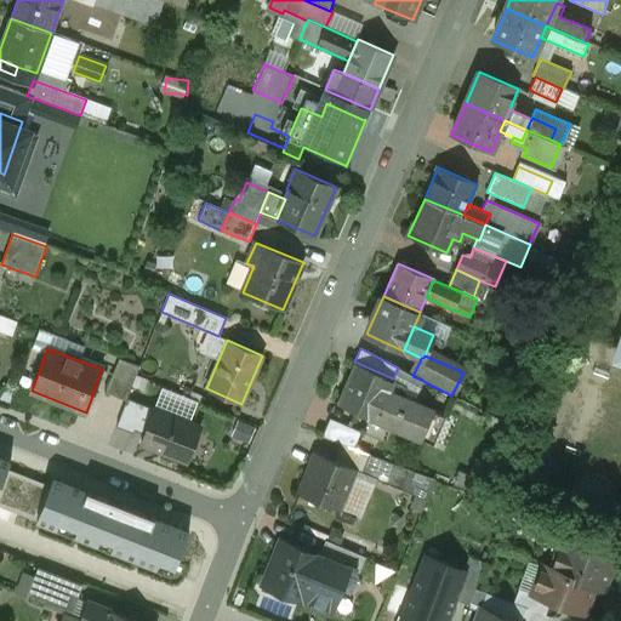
[(140,366),(119,359),(106,393),(126,400),(126,399),(140,366)]
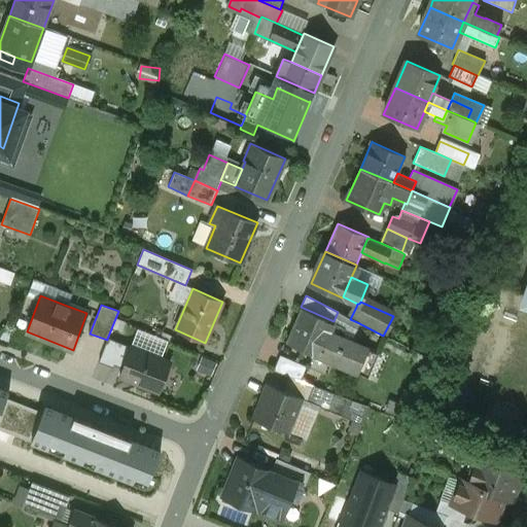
[(334,321),(301,308),(286,343),(318,356),(334,321)]
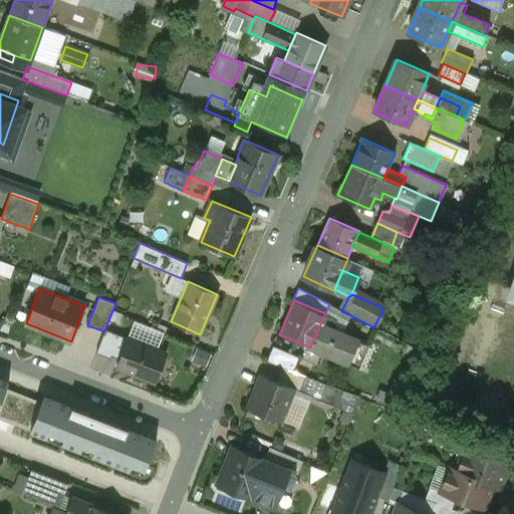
[(341,311),(329,304),(325,313),(310,347),(347,363),(358,338),(341,333),(348,314),(341,311)]
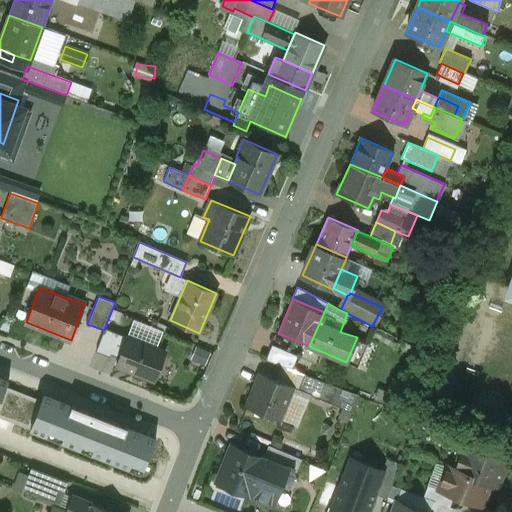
[(104,330),(96,350),(107,355),(108,353),(107,352),(115,334),(104,329),(104,330)]
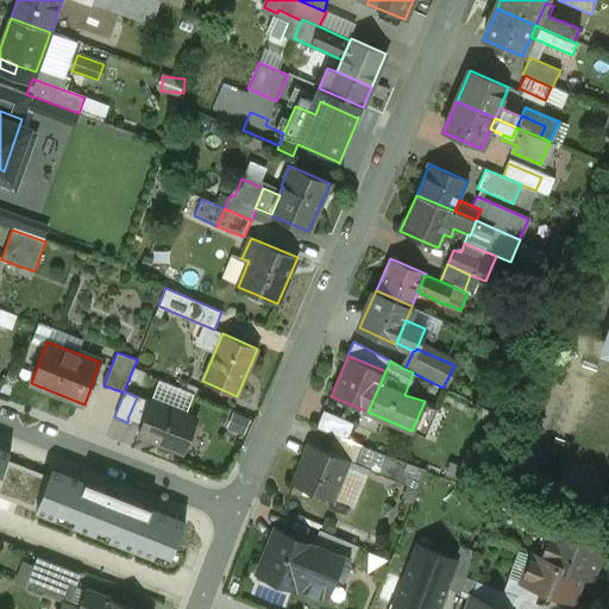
[(196,419),(151,401),(138,434),(183,453),(196,419)]
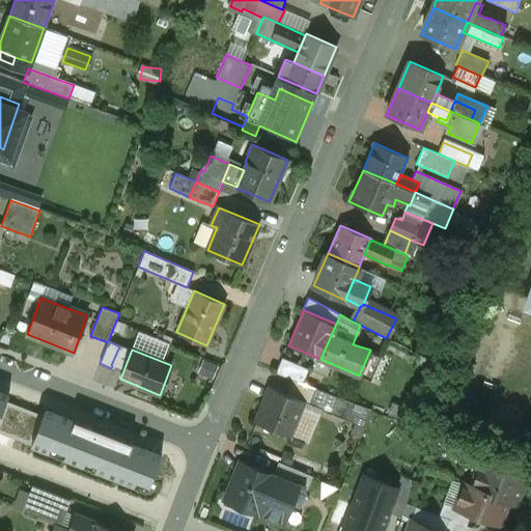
[(308,369),(282,358),(275,373),(302,384),(308,369)]
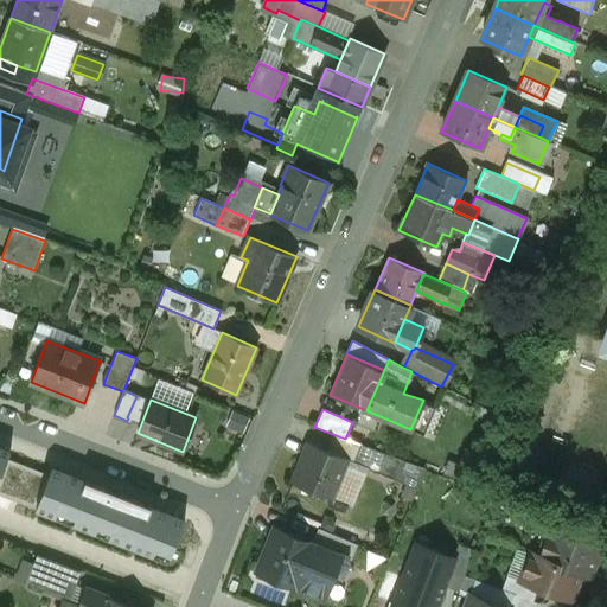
[(346,458),(308,443),(293,483),(330,498),(346,458)]
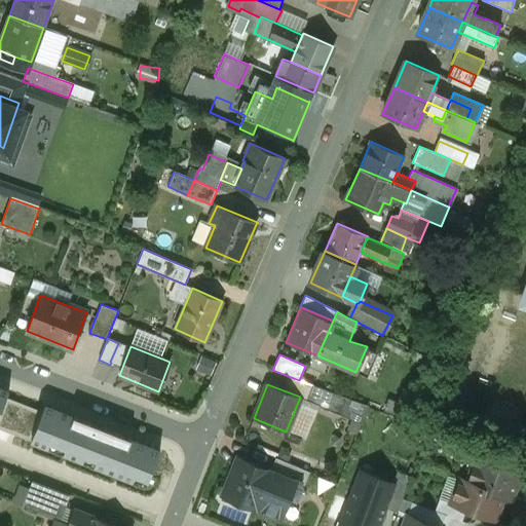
[(368,406),(312,384),(305,401),(361,423),(368,406)]
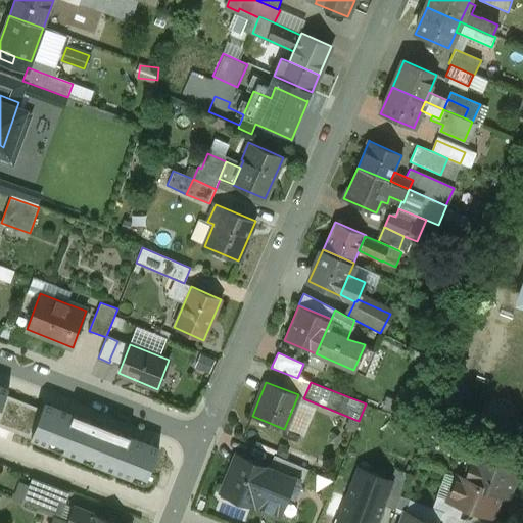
[(18,399),(0,392),(0,425),(7,429),(18,399)]
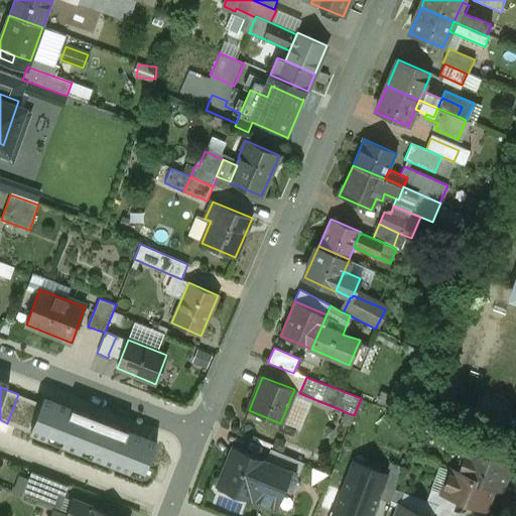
[(48,406),(25,397),(14,425),(37,434),(48,406)]
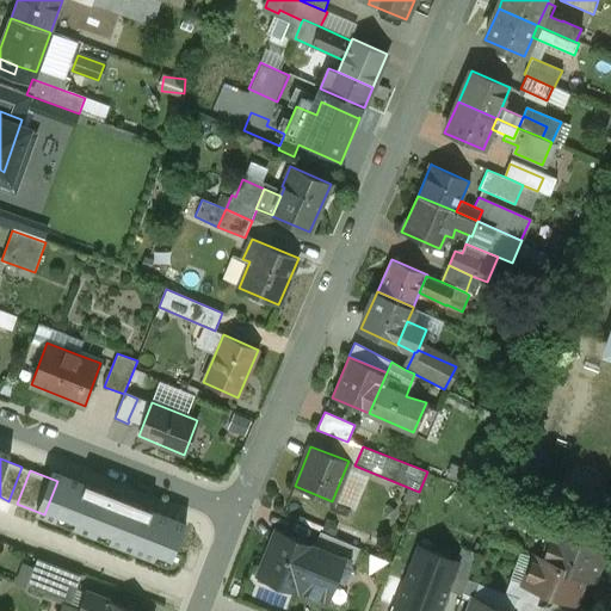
[(118,495),(61,473),(57,481),(44,514),(102,537),(118,495)]
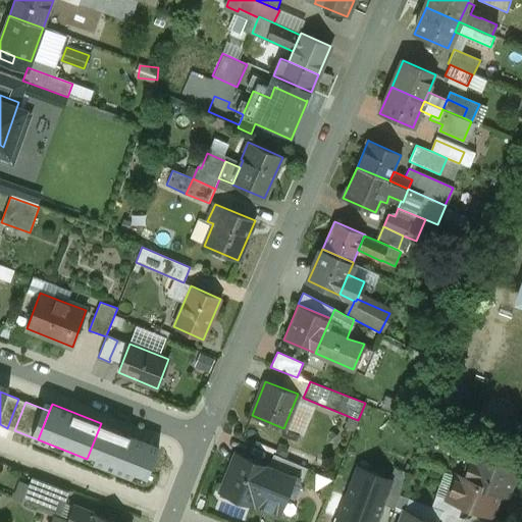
[(150,442),(101,423),(87,459),(136,478),(150,442)]
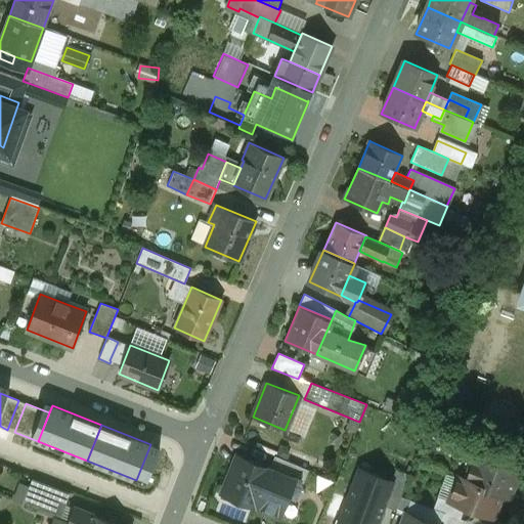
[(506,456),(479,446),(474,457),(501,468),(506,456)]
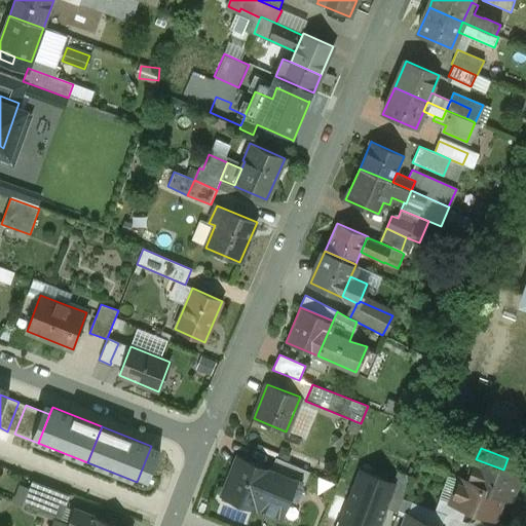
[(270,471),(237,457),(222,495),(256,509),(256,508),(270,473),(271,472),(270,471)]
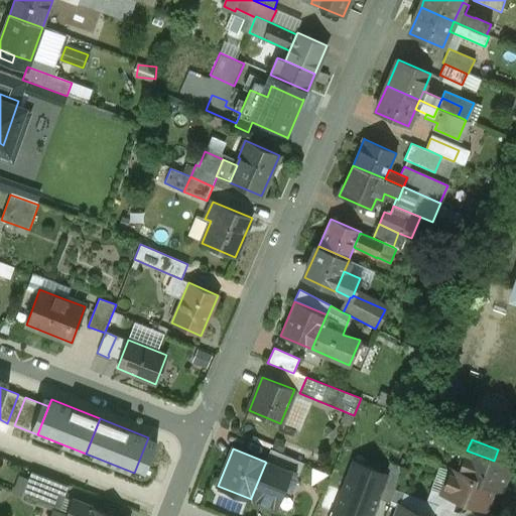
[(303,463),(270,448),(265,462),(266,463),(265,464),(288,473),(284,484),(293,488),(303,463)]
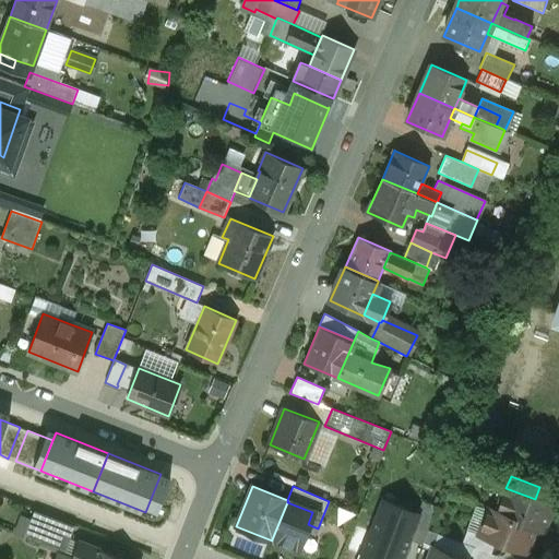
[(535,499),(506,488),(497,512),(497,513),(535,527),(535,528),(543,532),(548,518),(546,516),(550,504),(535,499)]
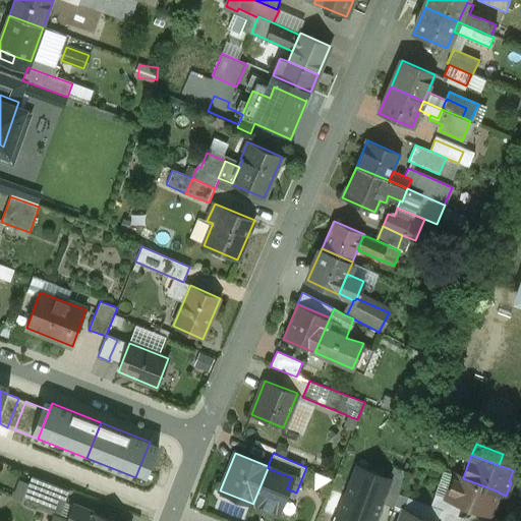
[(357,466),(338,518),(334,517),(332,520),(373,520),(379,508),(372,506),(384,475),(357,466)]
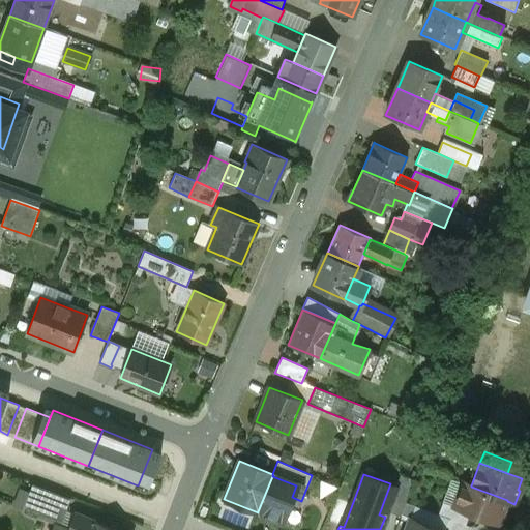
[(401,475),(386,511),(401,517),(414,480),(401,475)]
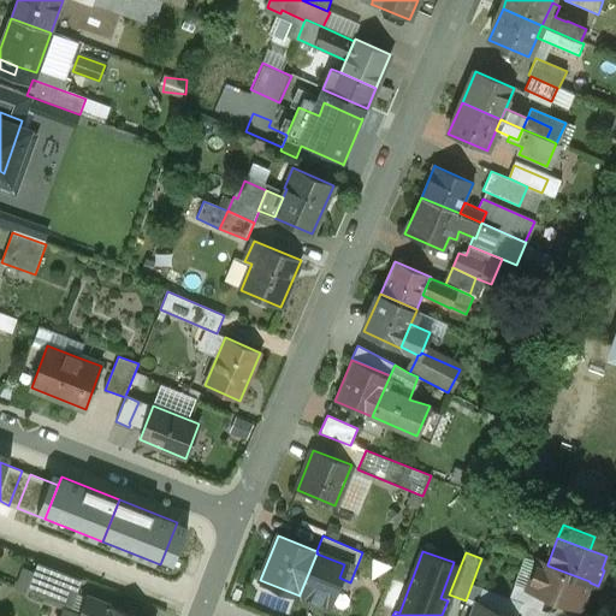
[(344,564),(317,554),(300,594),(327,605),(339,578),(344,564)]
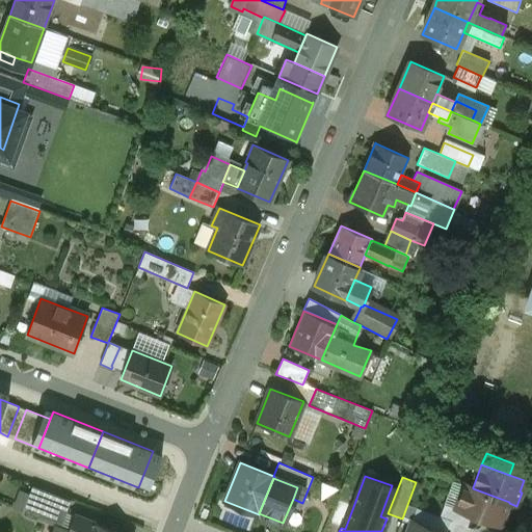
[(509,502),(473,488),(473,487),(466,485),(456,509),(498,526),(502,514),(504,515),(509,503),(509,502)]
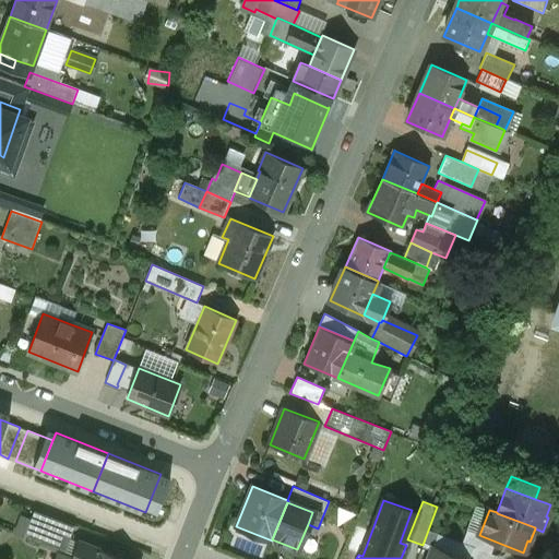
[(74,526),(34,511),(24,538),(42,545),(47,533),(69,542),(74,526)]
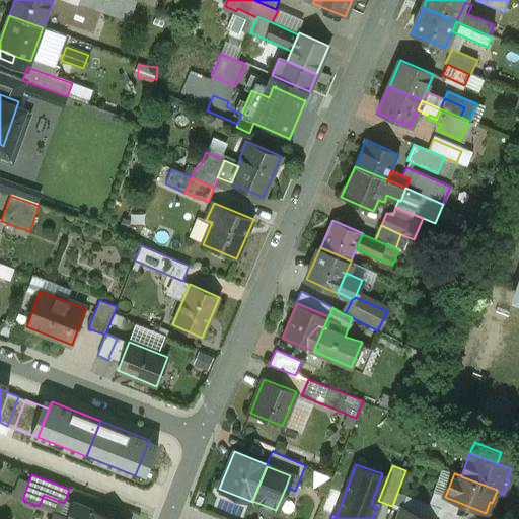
[(113,518),(72,504),(67,518),(66,518),(113,518)]
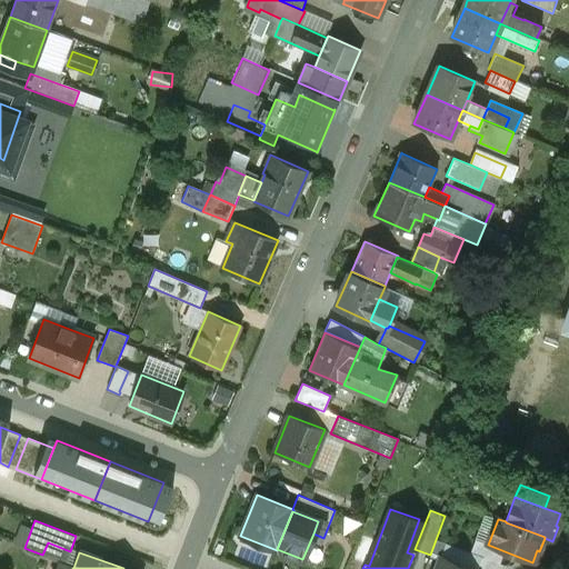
[(475,568),(441,556),(436,568),(475,568)]
